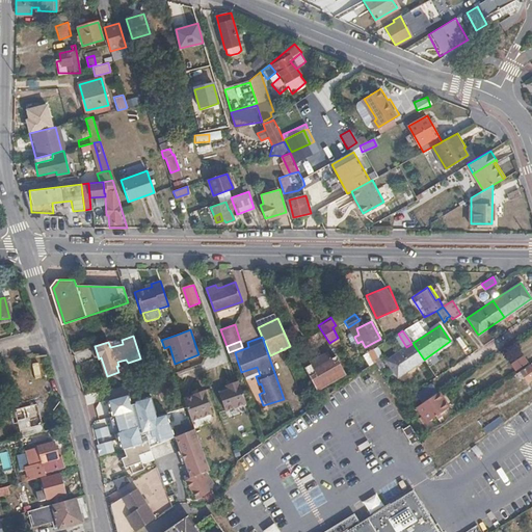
[(248,347),(247,342),(241,344),(242,347),(229,352),(233,365),(238,363),(235,352),(248,347)]
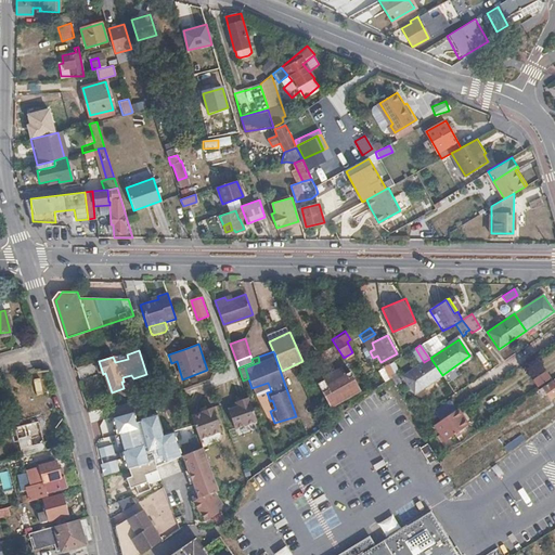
[(442,375),(430,358),(429,359),(424,362),(403,376),(415,394),(442,375)]
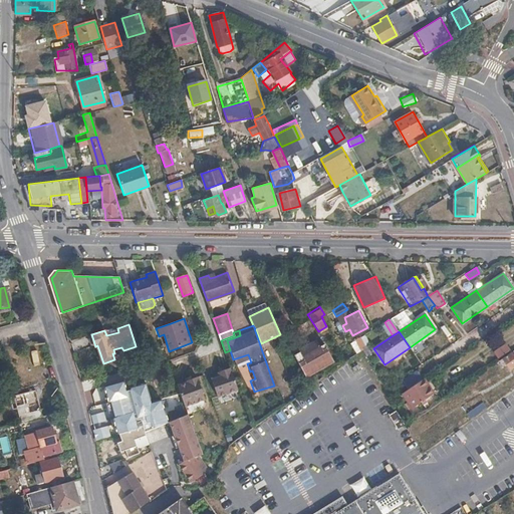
[(316,339),(299,347),(300,349),(301,350),(310,371),(332,361),(323,343),(319,345),(316,339)]
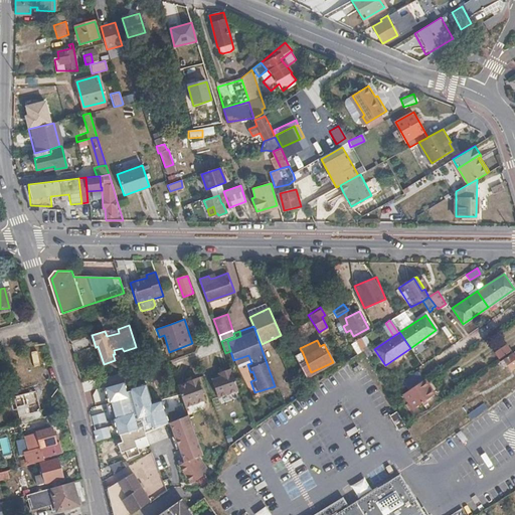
[(514,365),(514,350),(504,358),(511,368),(514,365)]
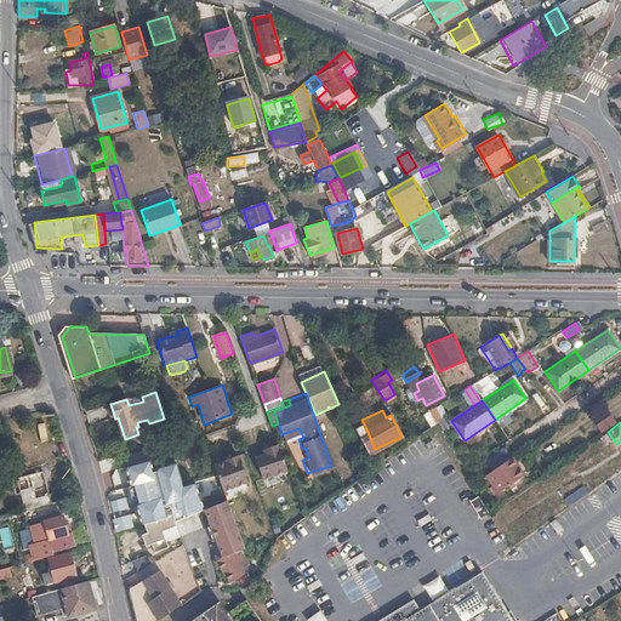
[(375,449),(364,423),(355,427),(366,453),(375,449)]
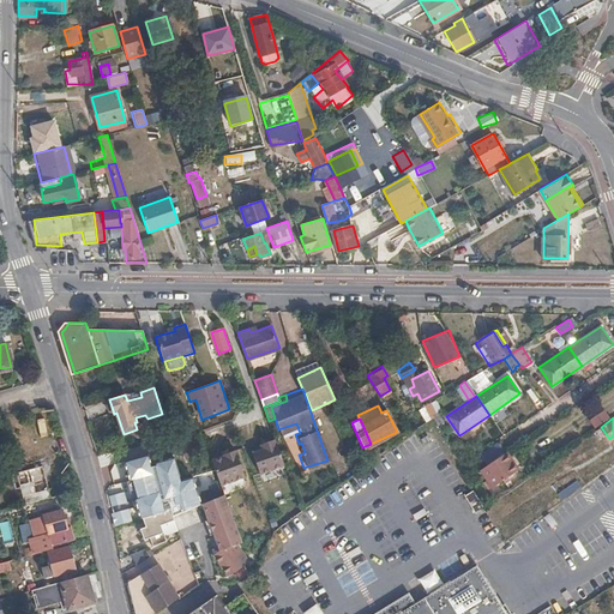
[(246,455),(253,474),(277,465),(269,439),(253,445),(256,451),(246,455)]
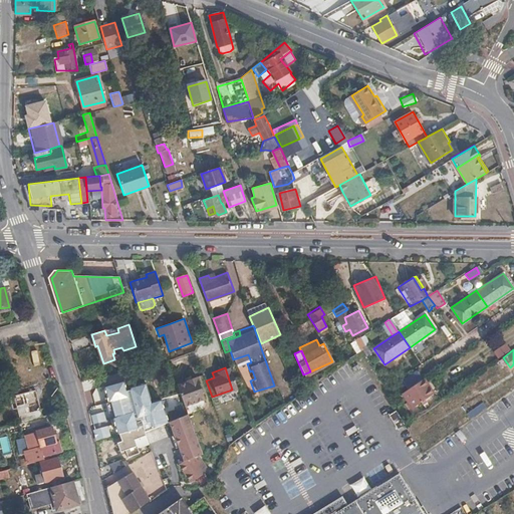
[(411,388),(424,378),(418,370),(405,379),(411,388)]
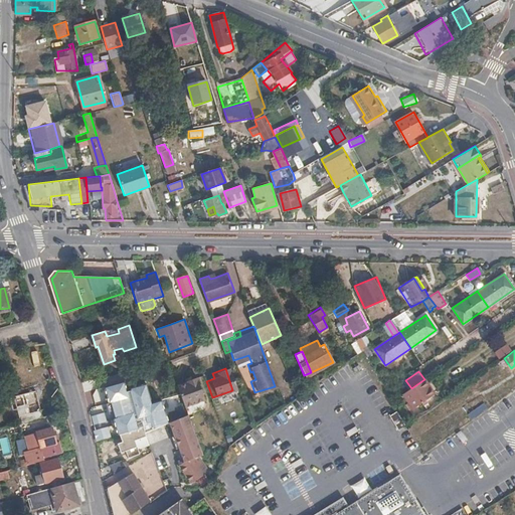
[(153,405),(147,386),(138,388),(139,394),(132,395),(128,376),(115,379),(118,391),(110,393),(115,415),(136,410),(136,408),(153,405)]
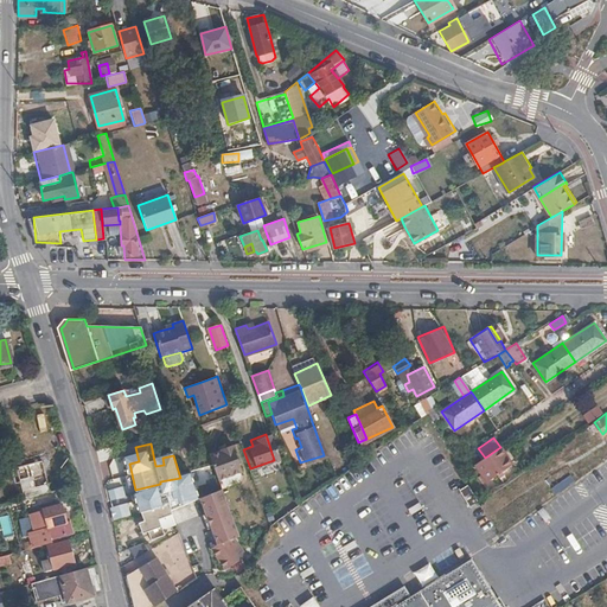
[(209,453),(218,478),(242,470),(232,443),(221,447),(221,449),(209,453)]
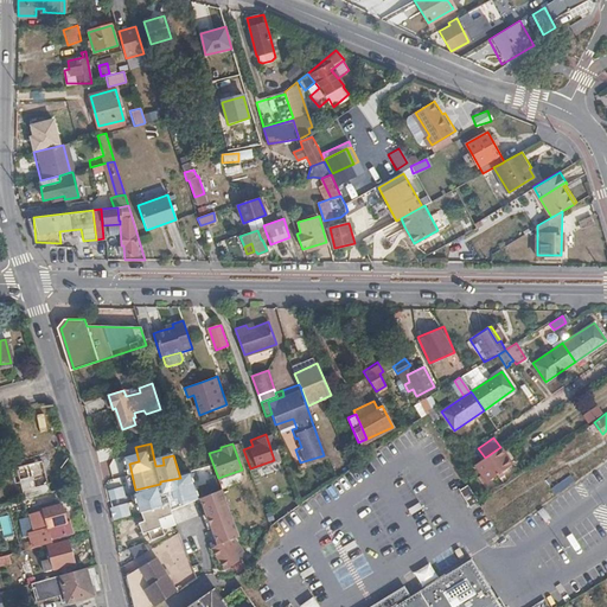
[(512,465),(500,447),(485,458),(475,464),(483,474),(479,477),(484,484),(498,474),(502,472),(512,465)]
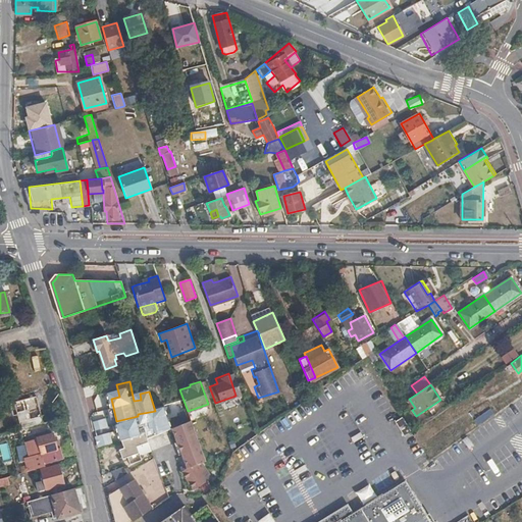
[(9,404),(16,429),(19,428),(43,422),(37,397),(9,404)]
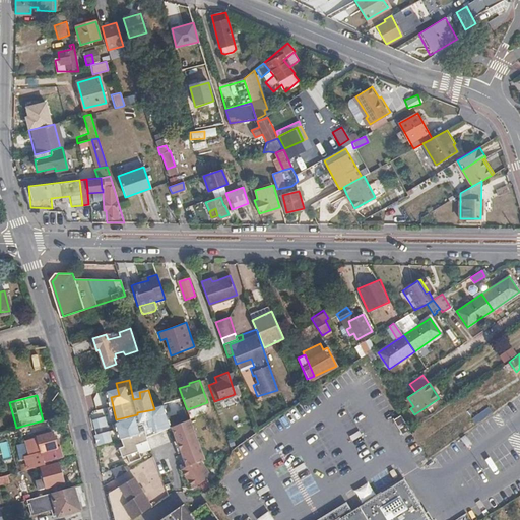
[(396,405),(399,409),(407,404),(404,400),(396,405)]
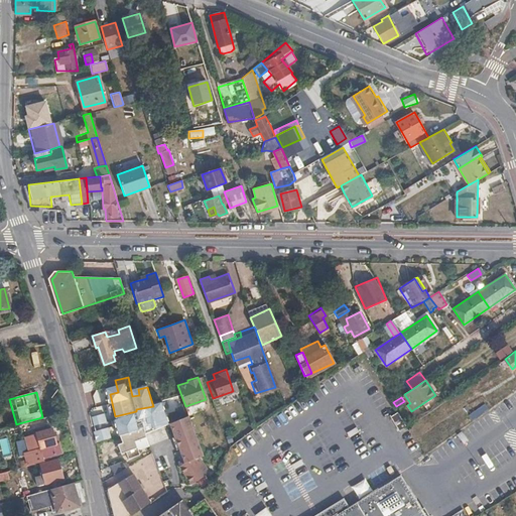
[(473,420),(489,408),(486,404),(471,416),(473,420)]
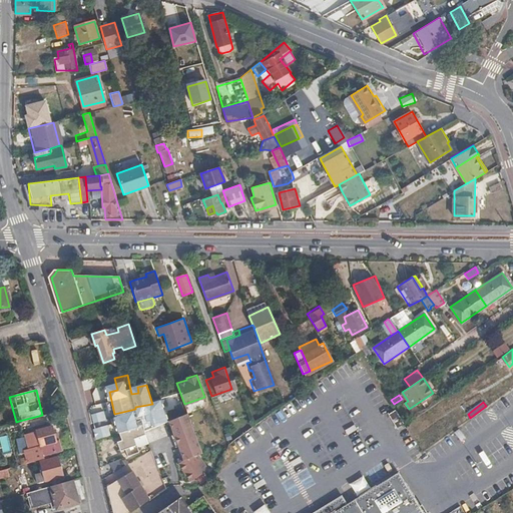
[(403,423),(394,410),(388,414),(396,427),(403,423)]
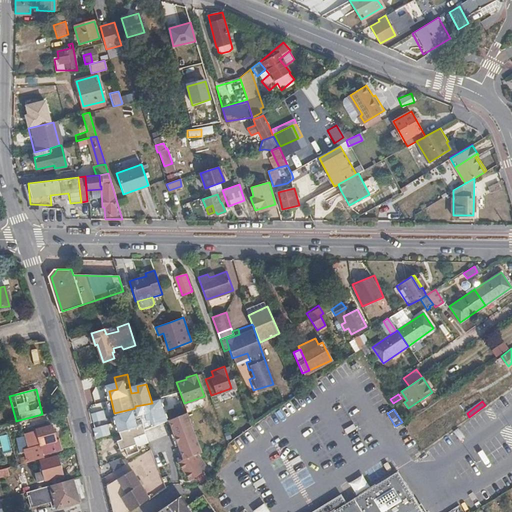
[(178,444),(183,458),(188,456),(201,450),(201,449),(186,410),(168,418),(178,444)]
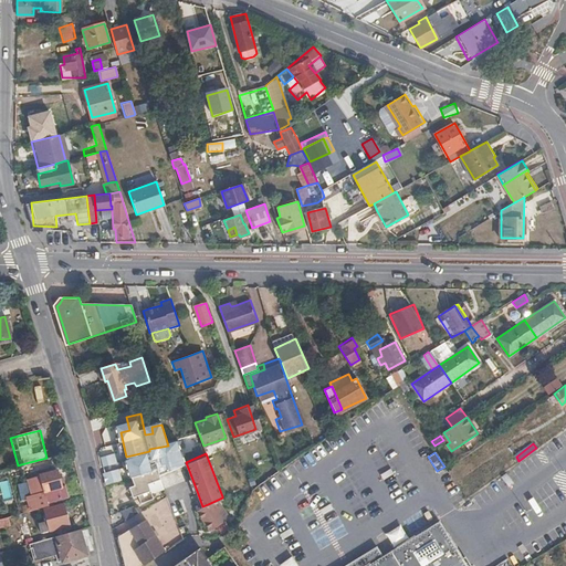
[(150,472),(153,478),(159,474),(174,468),(169,459),(149,465),(150,472)]
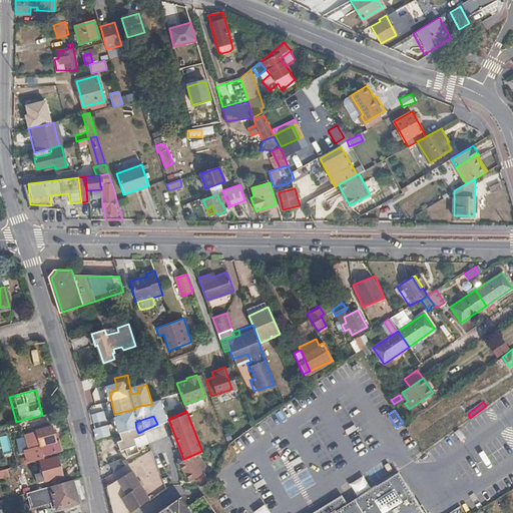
[(57,443),(53,428),(38,432),(43,455),(62,451),(60,442),(57,443)]
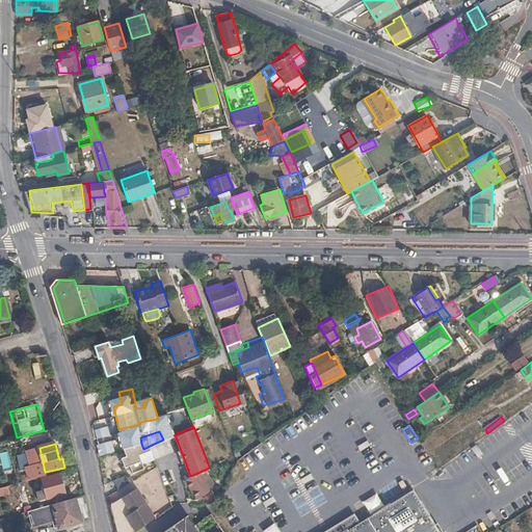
[(141,444),(125,449),(127,455),(122,457),(124,467),(130,464),(132,472),(142,469),(138,455),(144,453),(143,449),(141,444)]
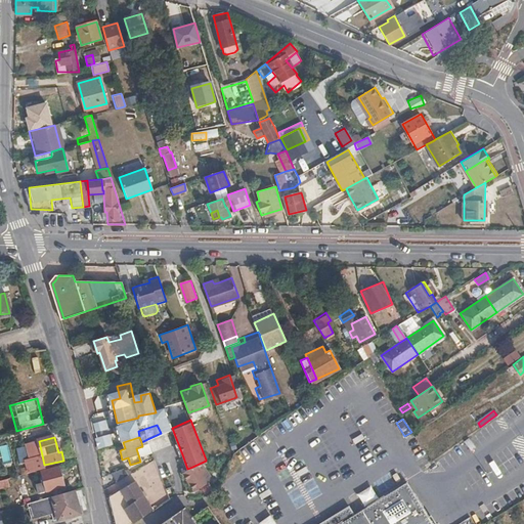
[(146,456),(149,463),(155,460),(150,446),(145,448),(147,456),(146,456)]
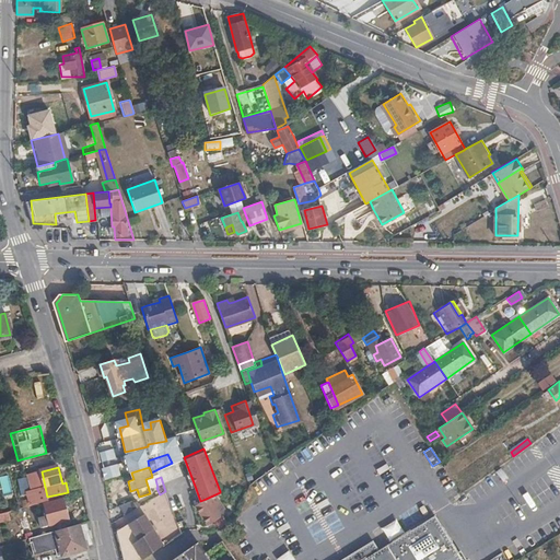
[(225,511),(216,497),(208,502),(206,499),(200,501),(195,505),(203,518),(207,523),(213,518),(221,514),(225,511)]
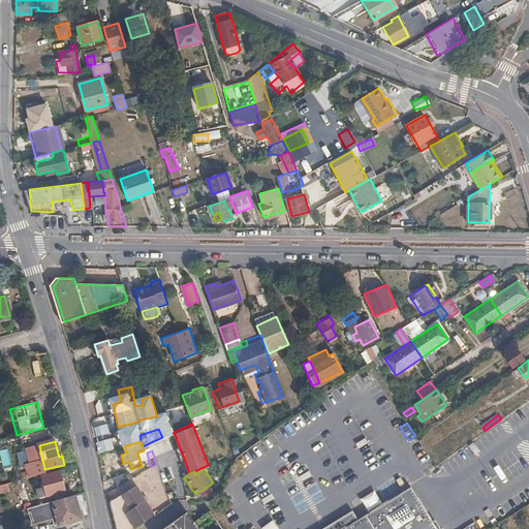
[(66,490),(61,471),(41,476),(43,483),(36,485),(40,497),(66,490)]
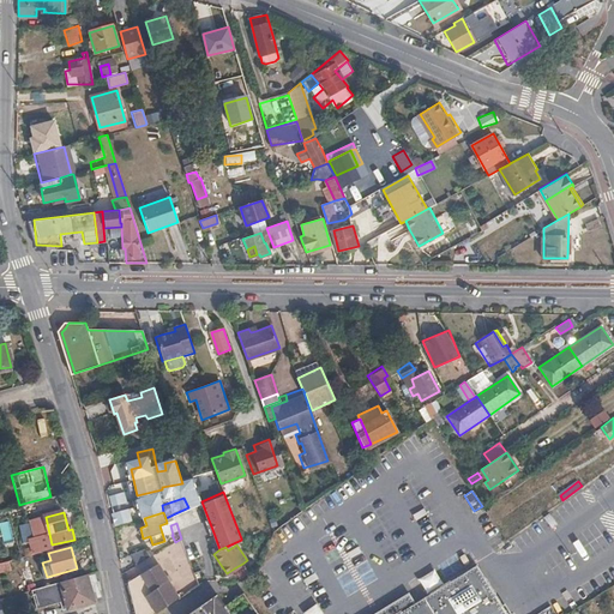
[(131,555),(137,565),(150,558),(144,547),(131,555)]
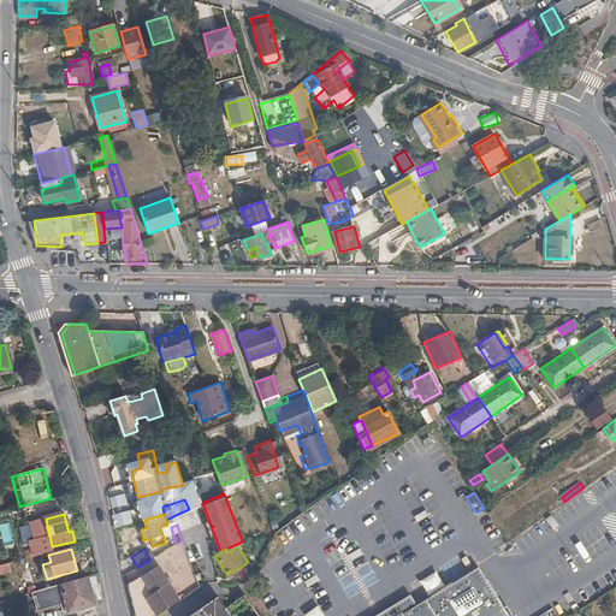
[(0,574),(12,570),(10,562),(0,563),(0,574)]
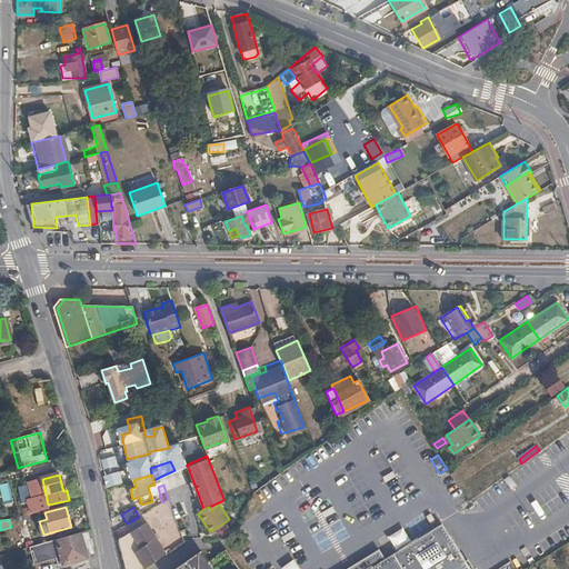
[(122,568),(142,568),(167,553),(148,521),(118,540),(122,568)]
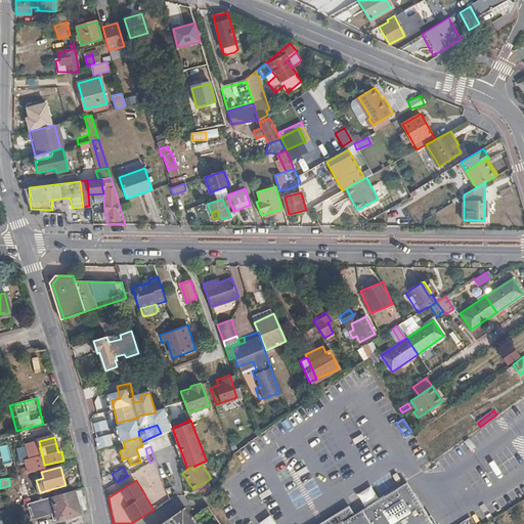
[(211,487),(207,481),(200,485),(204,490),(211,487)]
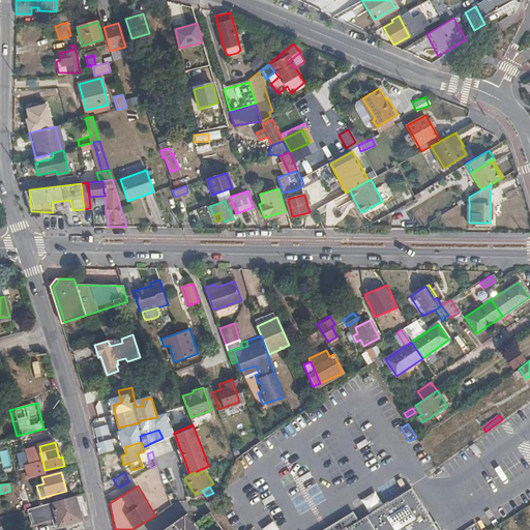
[(437,529),(411,488),(352,524),(348,517),(325,529),(437,529)]
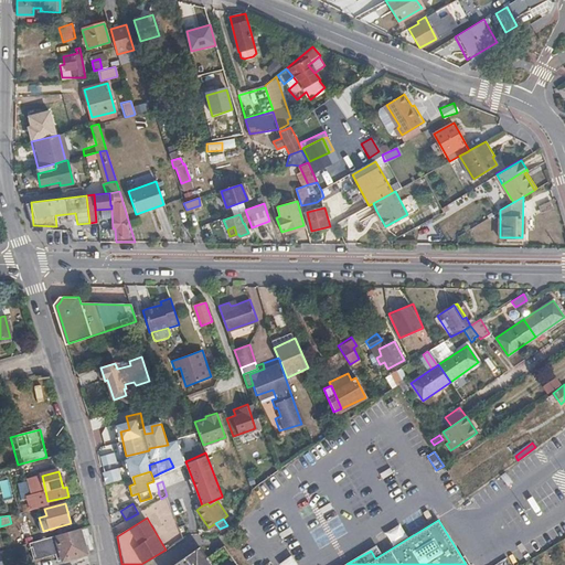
[(84,541),(81,529),(30,542),(34,558),(56,553),(57,557),(62,556),(63,561),(87,554),(84,541)]
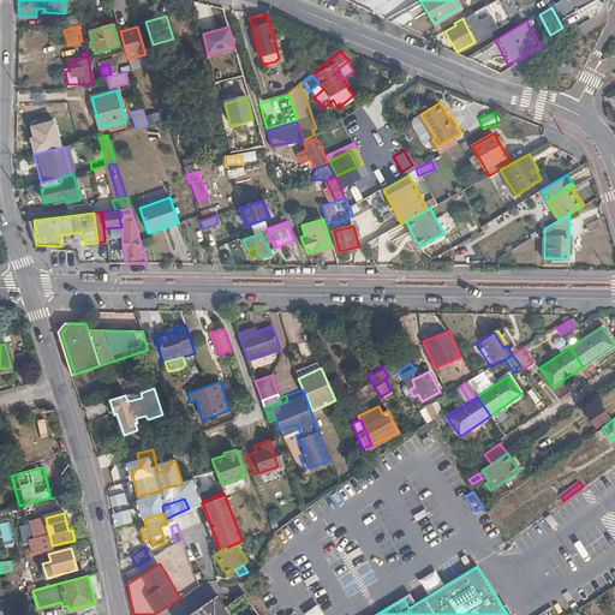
[(0,614),(12,614),(7,589),(0,590),(0,614)]
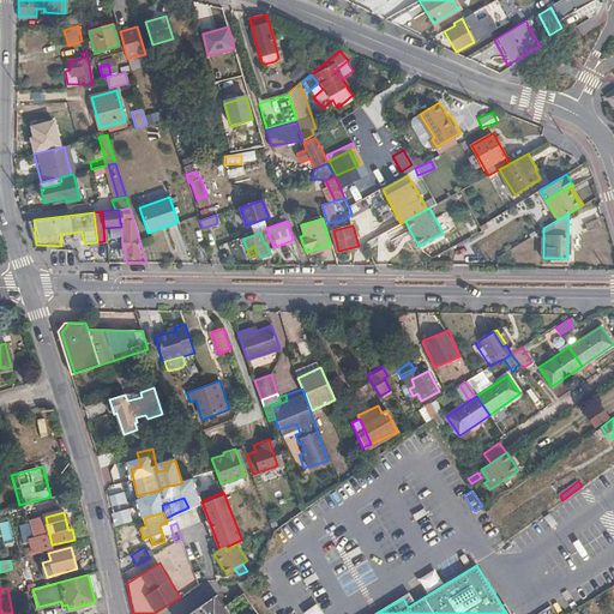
[(227,613),(223,607),(224,606),(216,595),(209,600),(193,611),(196,613),(227,613)]
